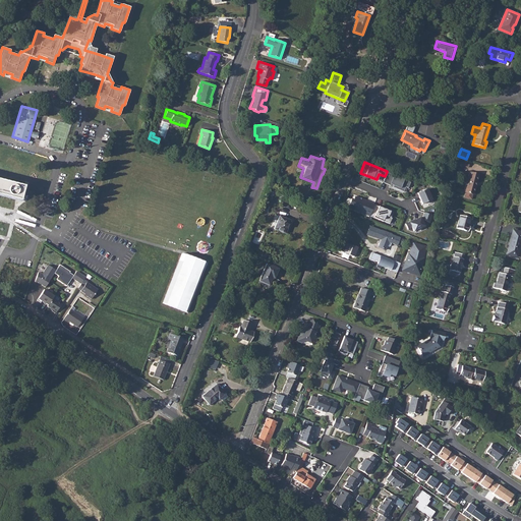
[(395,175),(387,172),(385,176),(383,182),(390,185),(391,184),(393,185),(392,186),(403,191),(405,186),(408,187),(410,182),(395,175)]
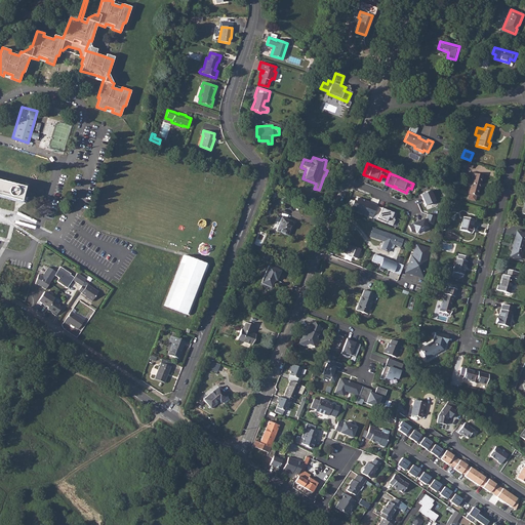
[(468,194),(467,199),(475,201),(476,196),(477,196),(482,176),(473,173),(467,194),(468,194)]
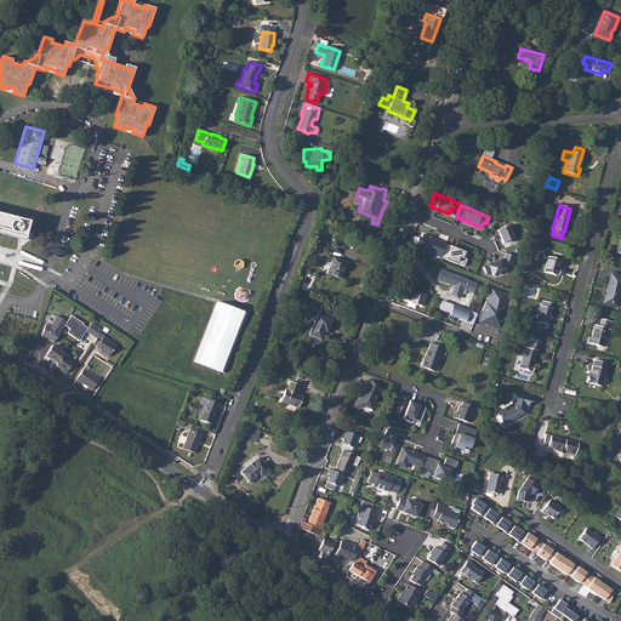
[(26,238),(30,220),(0,211),(0,232),(21,237),(26,238)]
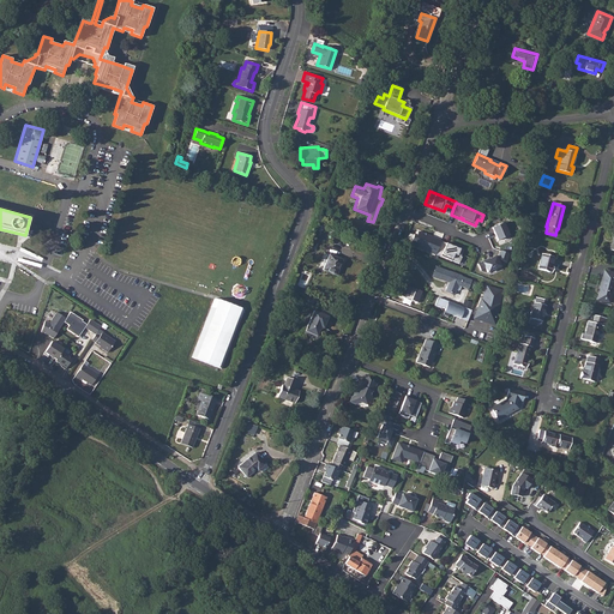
[(504,223),(493,228),(498,240),(509,236),(504,223)]
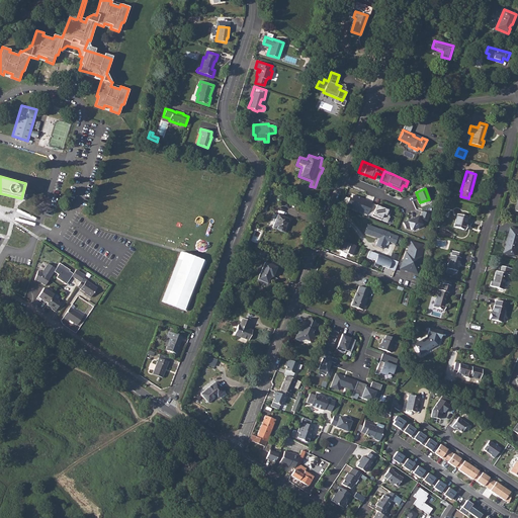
[(391,210),(371,202),(367,213),(387,222),(390,216),(389,216),(391,210)]
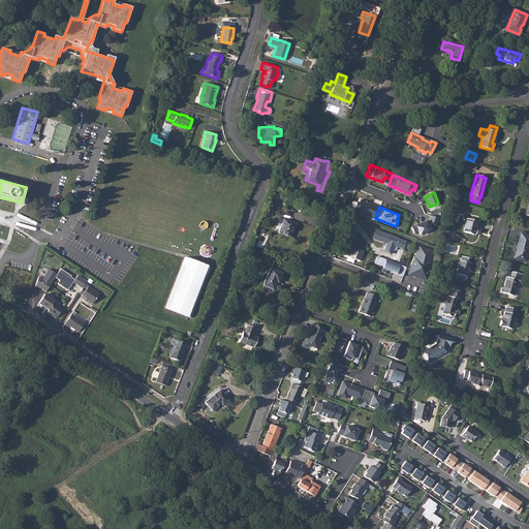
[(417,224),(417,223),(410,225),(412,231),(416,229),(417,234),(429,229),(429,228),(436,225),(439,218),(431,215),(429,219),(417,224)]
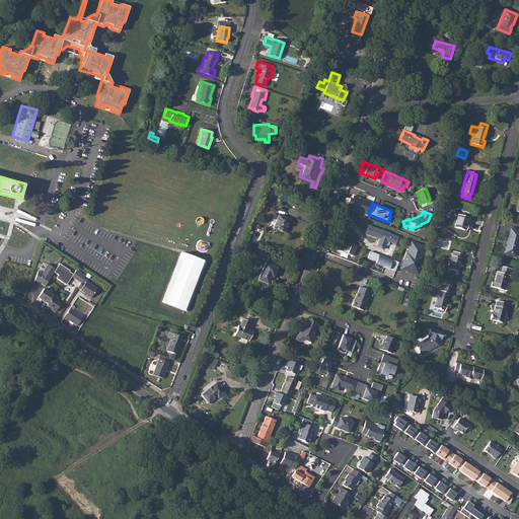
[(287,225),(286,224),(288,219),(278,215),(273,228),(284,232),(287,225)]
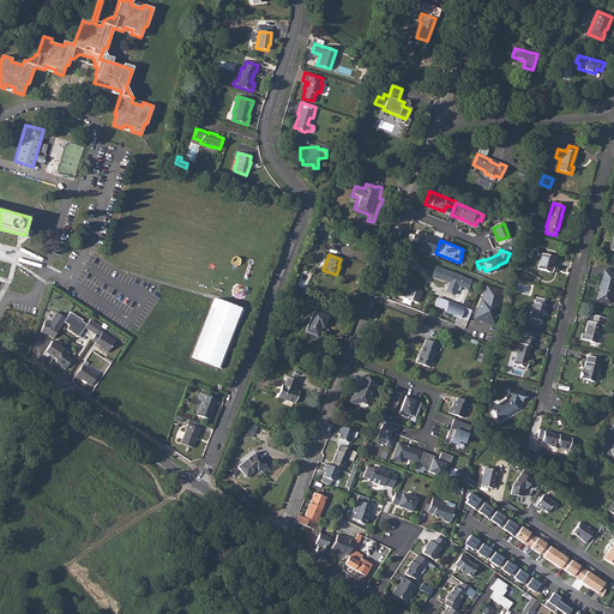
[(541,254),(537,269),(552,272),(553,266),(551,266),(553,257),(541,254)]
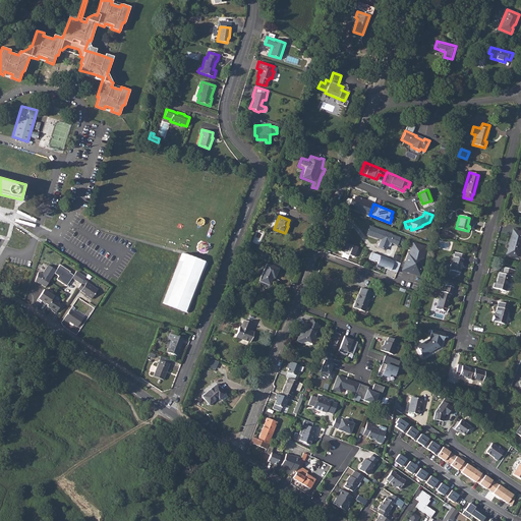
[(382,232),(382,231),(369,227),(367,234),(373,237),(373,236),(382,240),(379,247),(385,250),(387,246),(389,247),(390,246),(391,243),(396,245),(397,243),(401,244),(403,239),(399,237),(391,235),(391,234),(385,232),(385,233),(382,232)]
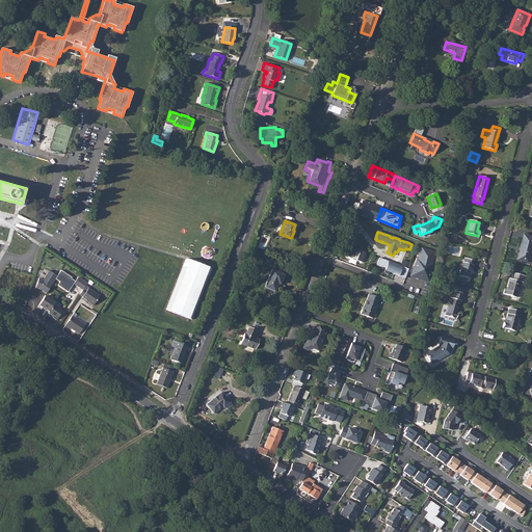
[(531,237),(524,235),(517,260),(528,262),(531,244),(531,237)]
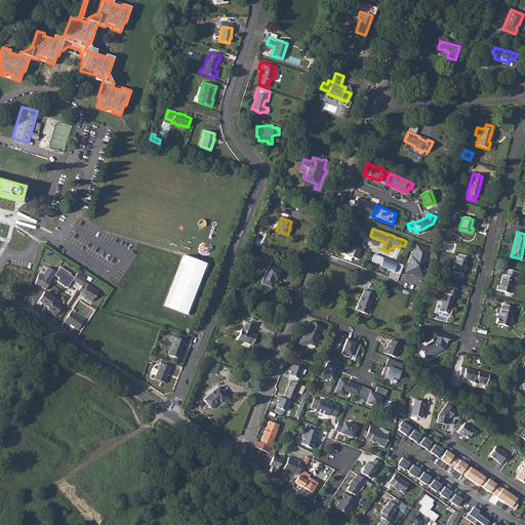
[(407,269),(405,272),(412,274),(414,269),(416,270),(415,275),(422,277),(422,274),(423,274),(426,264),(426,260),(426,259),(427,252),(428,252),(429,248),(423,247),(416,244),(414,248),(415,248),(412,255),(410,259),(410,258),(406,269),(407,269)]
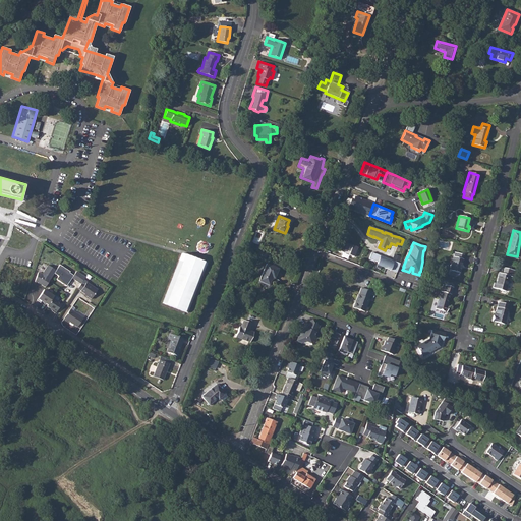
[(455,252),(449,274),(458,277),(464,254),(455,252)]
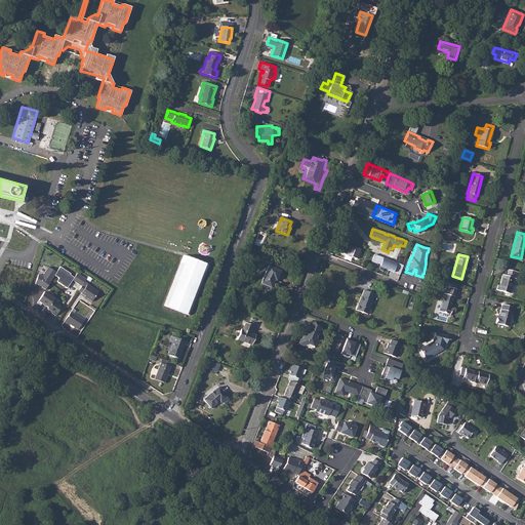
[(189,315),(208,265),(183,255),(163,306),(189,315)]
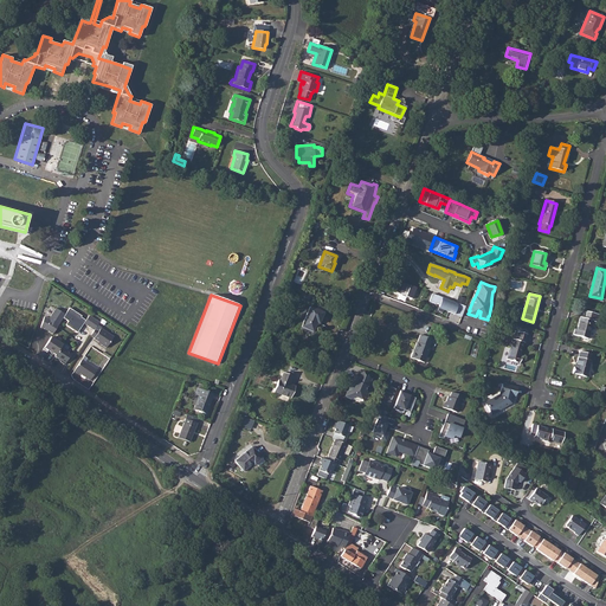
[(466,305),(432,295),(430,301),(440,304),(438,310),(462,318),(466,305)]
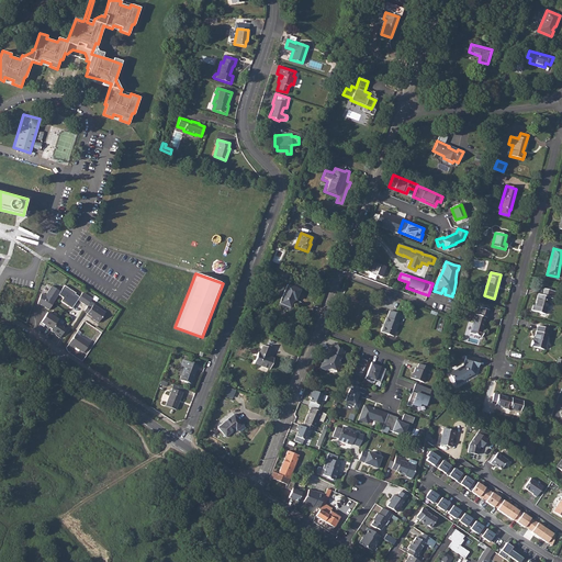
[(426,273),(424,279),(430,282),(434,277),(426,273)]
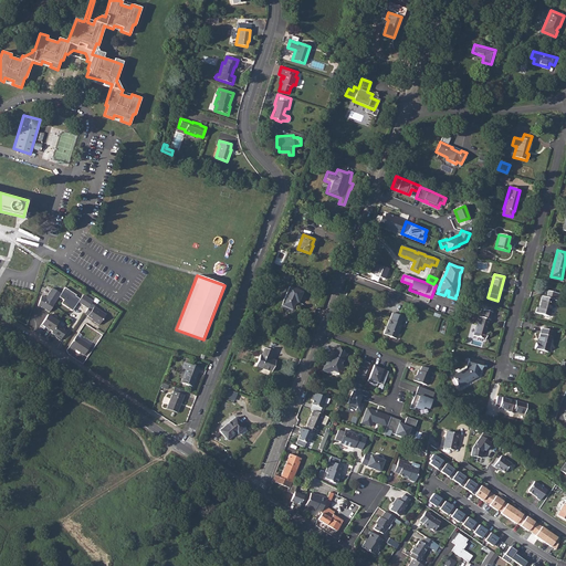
[(289,286),(281,305),(292,310),(295,301),(297,302),(302,292),(289,286)]
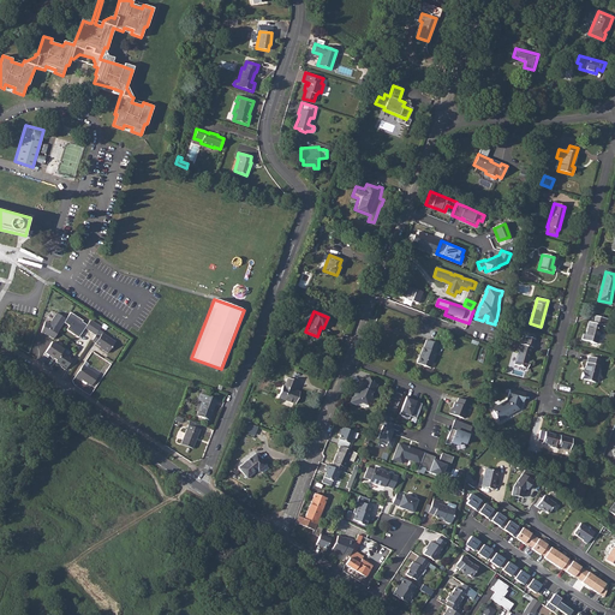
[(65,320),(64,322),(69,326),(66,330),(78,338),(82,332),(81,332),(82,329),(83,330),(84,328),(87,326),(82,322),(83,321),(70,312),(65,320)]
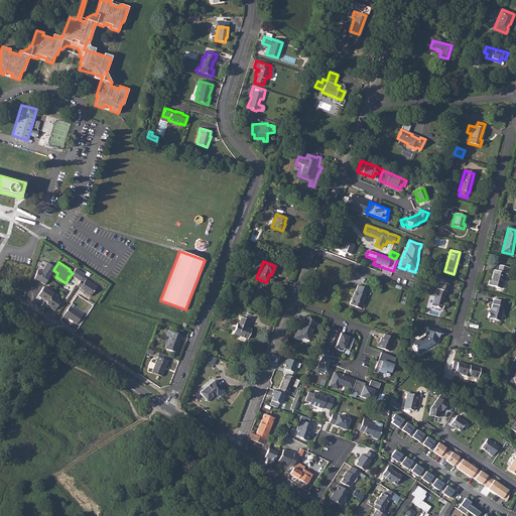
[(40,283),(44,285),(53,270),(54,268),(46,263),(41,272),(37,270),(34,279),(41,282),(40,283)]
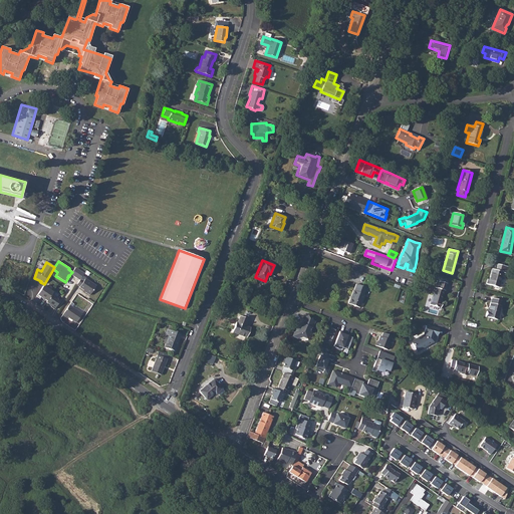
[(487,279),(486,284),(499,287),(503,273),(506,273),(508,267),(498,264),(496,270),(492,269),(489,279),(487,279)]
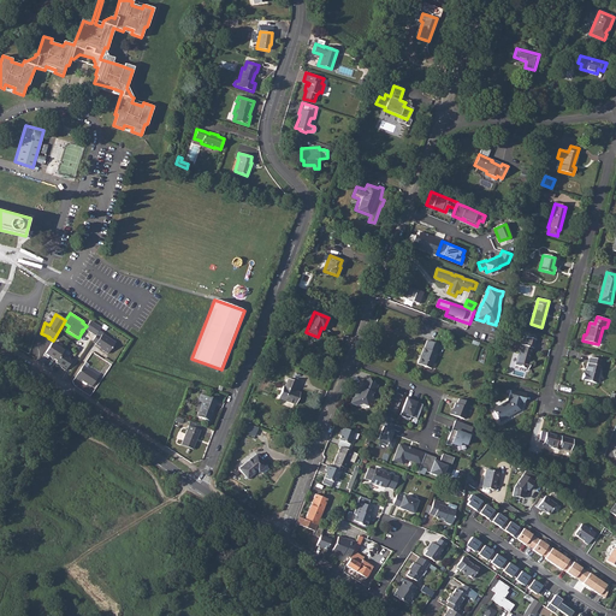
[(87,326),(84,329),(95,336),(99,330),(100,327),(89,321),(87,326)]
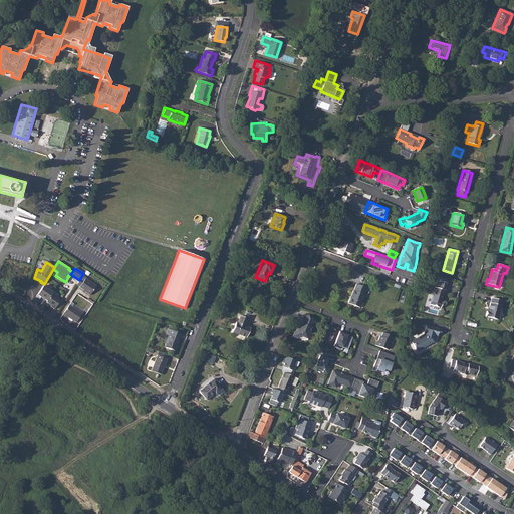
[(79,280),(76,284),(79,286),(79,287),(84,291),(84,292),(89,295),(96,285),(85,278),(85,277),(82,275),(79,280)]
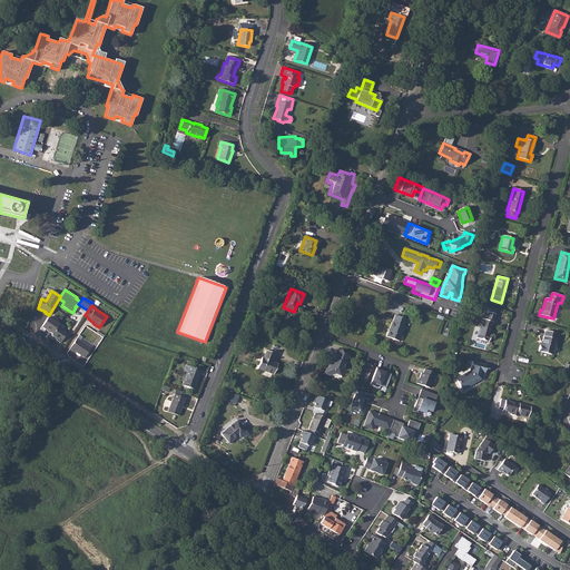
[(481,318),(477,338),(488,342),(490,335),(488,335),(492,322),(493,322),(495,314),(488,312),(485,320),(481,318)]
